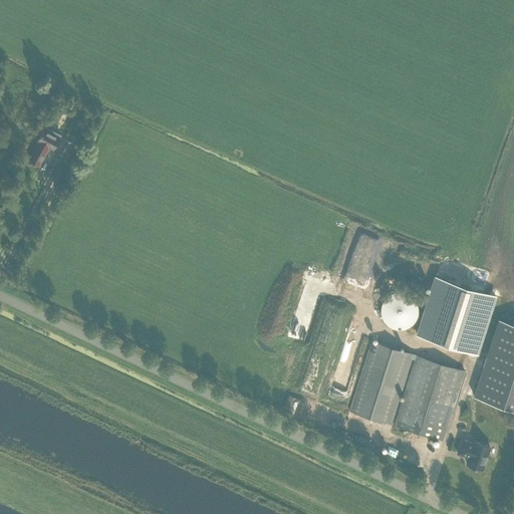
[(49,130),(44,126),(40,135),(42,136),(38,144),(37,144),(29,159),(39,165),(48,147),(53,150),(60,136),(56,134),(57,132),(50,127),(49,130)]
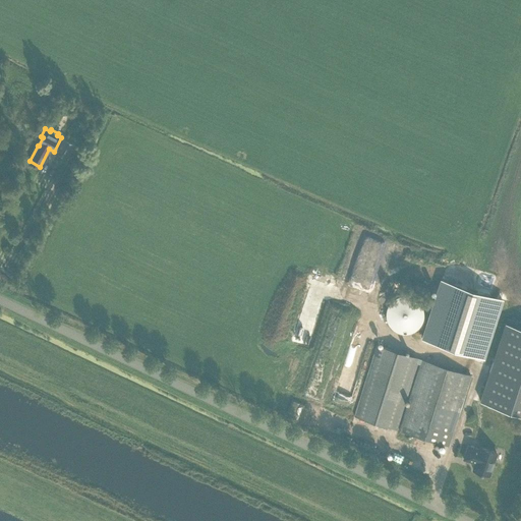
[(66,158),(73,143),(65,139),(57,154),(66,158)]
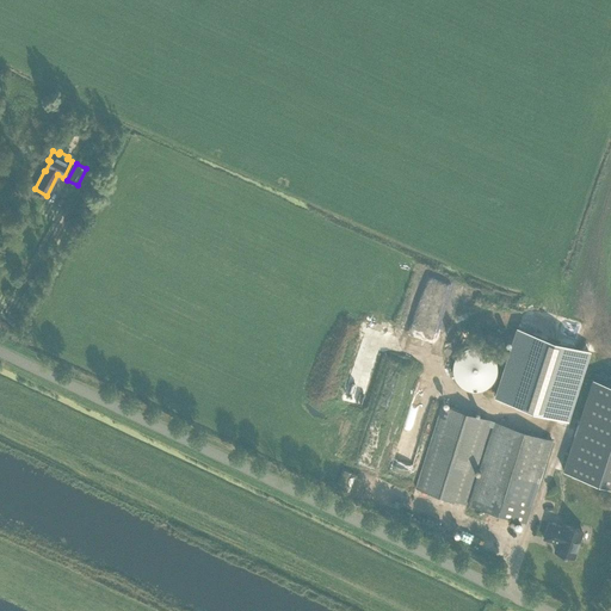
[(469,505),(525,523),(553,440),(559,443),(588,350),(519,327),(488,427),(493,429),(469,505)]
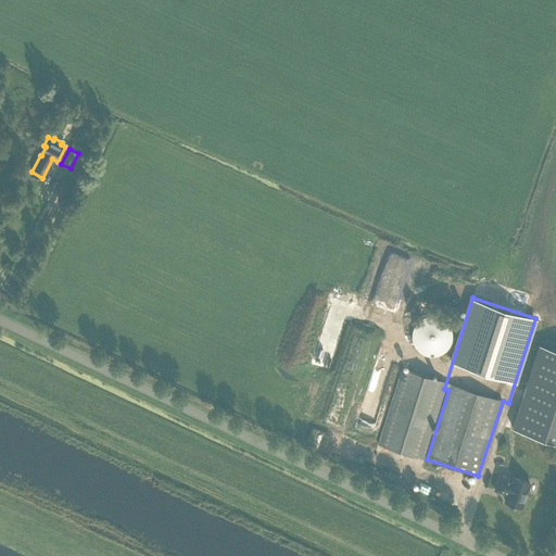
[(452,341),(453,337),(452,332),(451,328),(449,324),(445,320),(442,318),(438,316),(433,316),(429,316),(425,317),(421,319),(418,321),(415,325),(413,329),(412,333),(412,338),(413,342),(415,346),(417,350),(420,352),(425,354),(429,356),(433,356),(438,355),(441,354),(445,352),(449,349),(451,344),(452,341)]
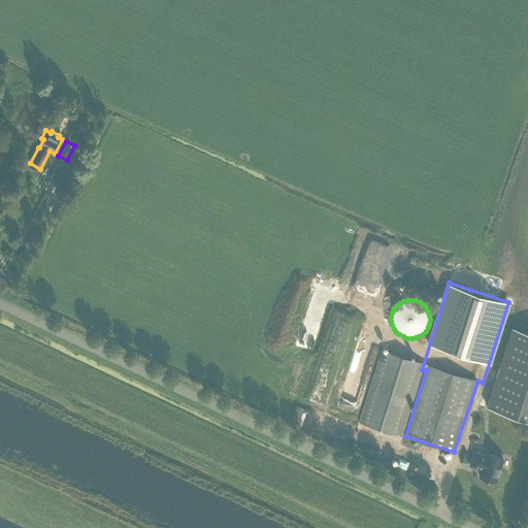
[(527,420),(527,332),(512,327),(486,406),(527,420)]
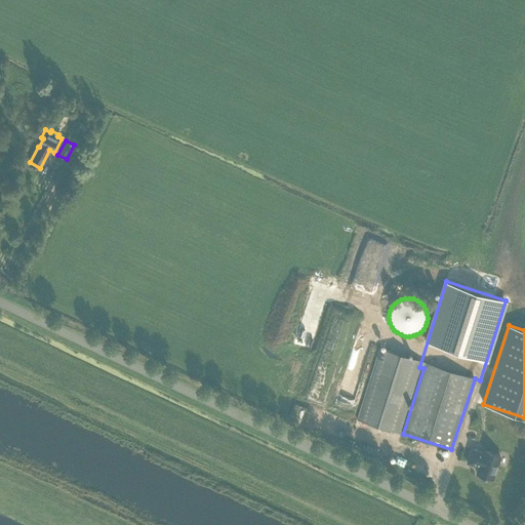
[(398,432),(420,361),(379,348),(357,418),(398,432)]
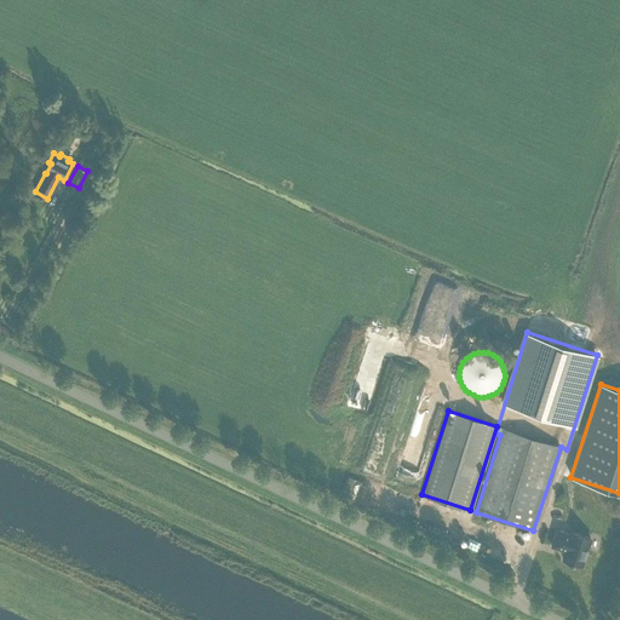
[(563,560),(581,566),(586,550),(589,549),(591,544),(590,540),(591,538),(573,533),(572,535),(557,530),(552,546),(567,551),(563,560)]
